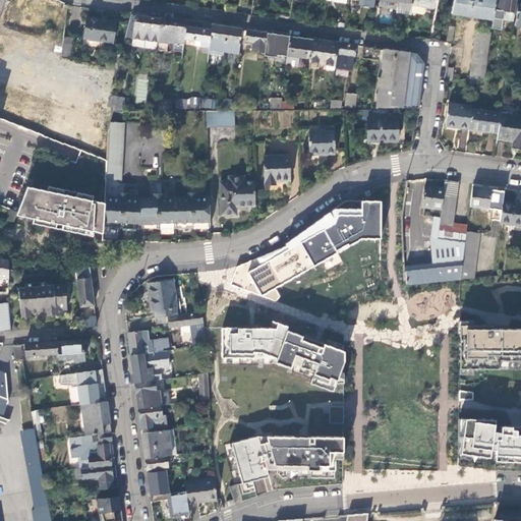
[(387,0),(399,2),(398,7),(398,12),(411,14),(411,11),(413,0),(387,0)]
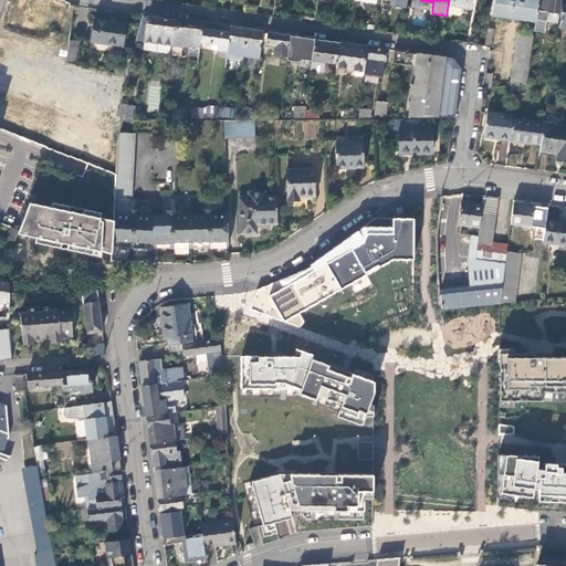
[(462,12),(463,6),(471,8),(472,0),(449,0),(447,12),(459,14),(462,12)]
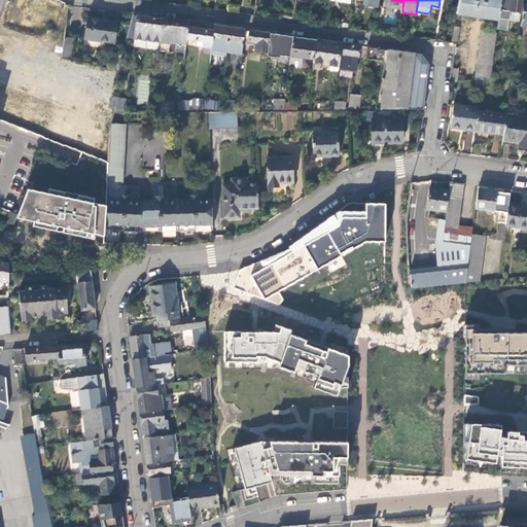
[(458,0),(456,12),(498,20),(500,0),(458,0)]
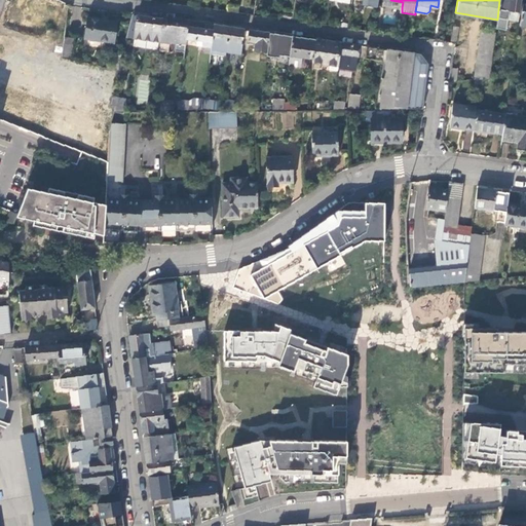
[(518,21),(520,0),(499,0),(497,20),(496,28),(505,30),(508,20),(518,21)]
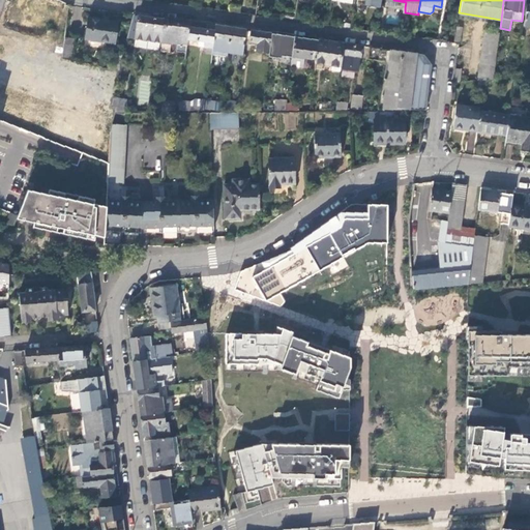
[(147,17),(138,15),(135,38),(160,41),(164,19),(147,17)]
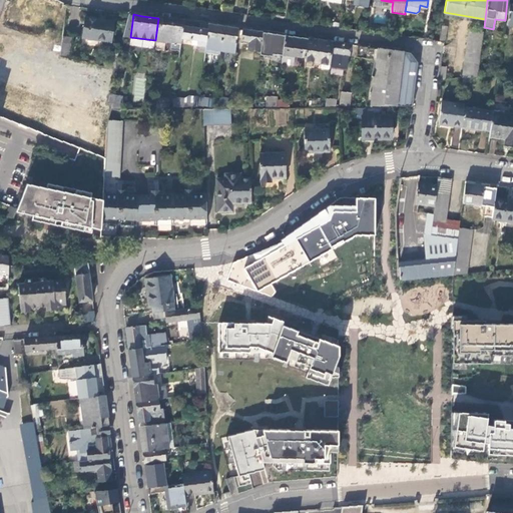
[(83,38),(111,42),(114,21),(86,17),(83,38)]
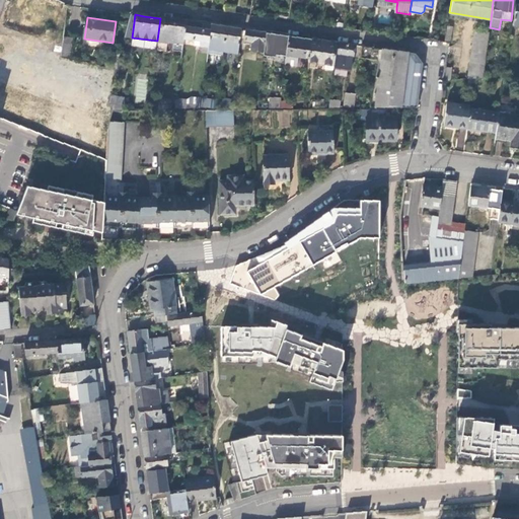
[(160,18),(157,41),(167,43),(182,45),(183,39),(187,20),(172,18),(160,17),(160,18)]
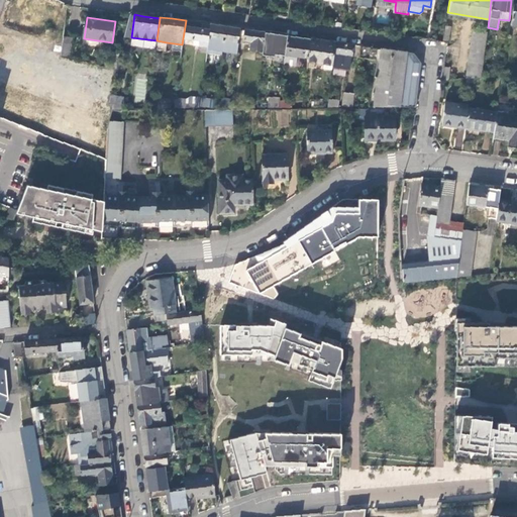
[(206,53),(210,24),(196,22),(192,21),(190,21),(186,20),(183,38),(200,40),(199,46),(201,46),(201,52),(206,53)]
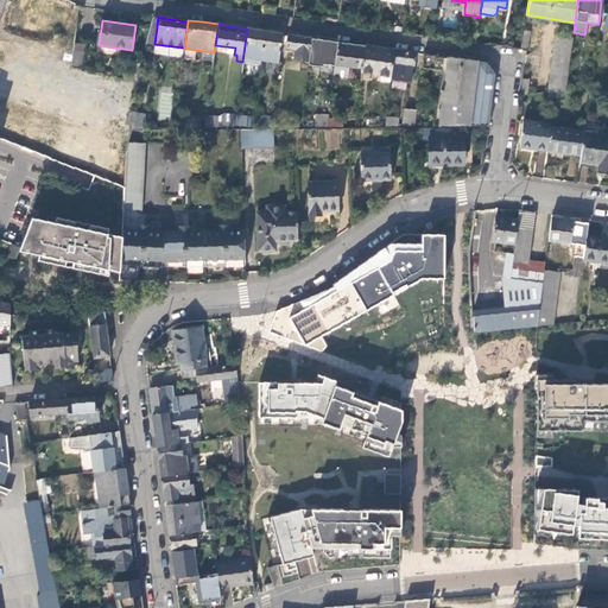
[(261,61),(265,31),(254,30),(247,29),(242,62),(260,64),(261,61)]
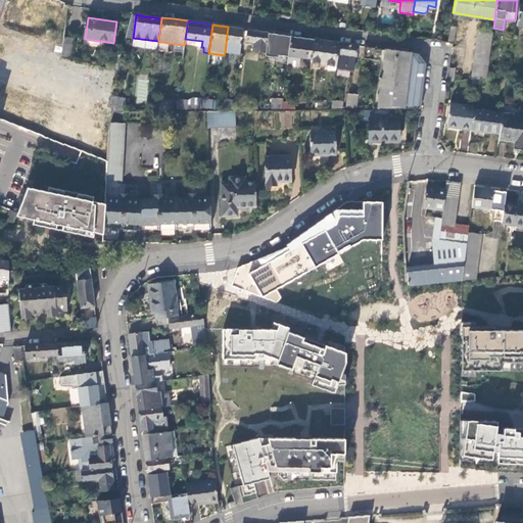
[(239,53),(242,30),(234,28),(228,27),(225,52),(239,53)]
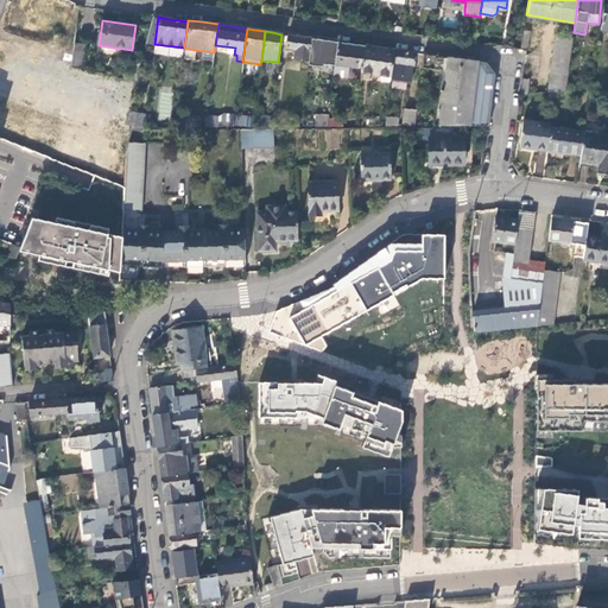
[(297,36),(287,35),(286,48),(295,49),(295,58),(309,59),(311,38),(297,36)]
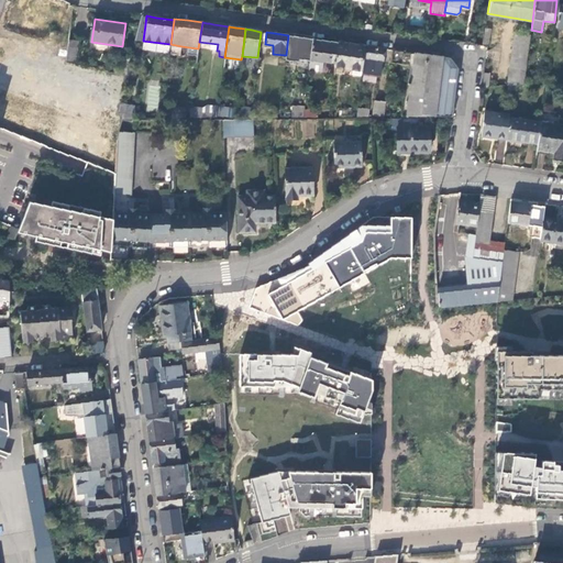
[(526,64),(530,34),(515,32),(510,62),(526,64)]
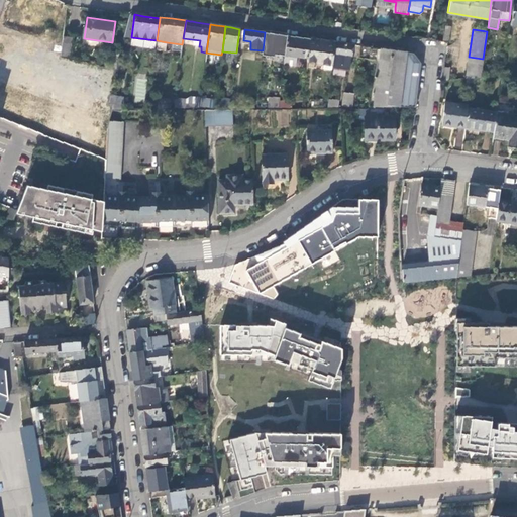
[(265,32),(263,50),(265,52),(266,53),(282,55),(280,63),(284,64),(288,35),(277,33),(265,32)]
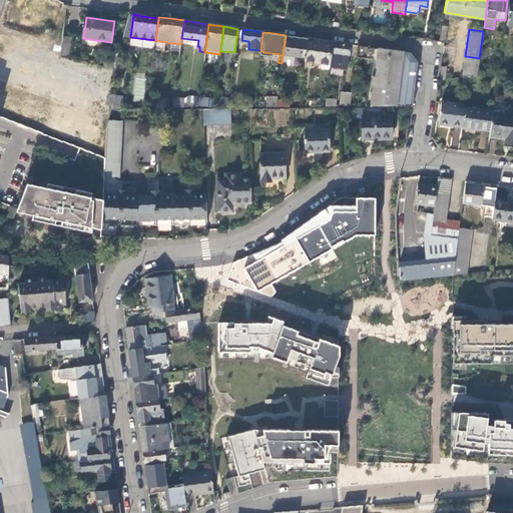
[(295,36),(286,35),(282,63),(294,65),(295,55),(306,57),(308,38),(295,36)]
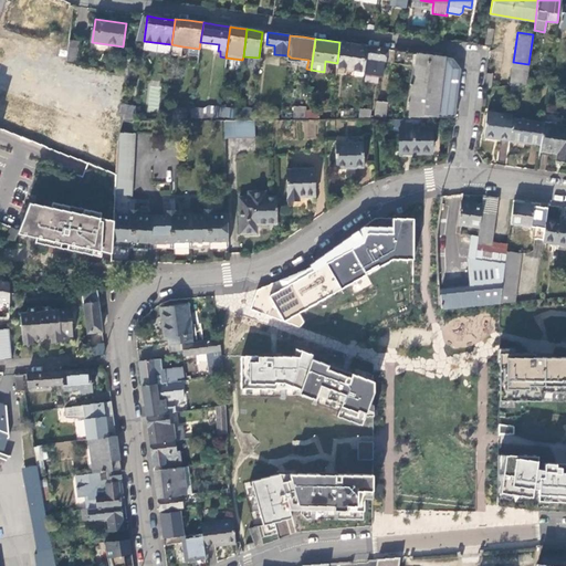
[(77,42),(69,40),(67,51),(66,60),(66,63),(75,64),(77,42)]
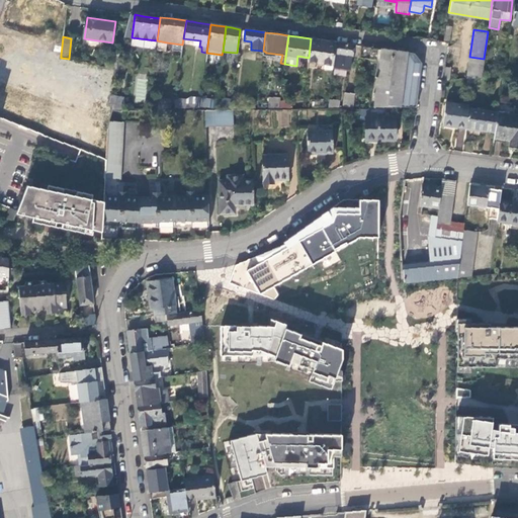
[(333,65),(336,41),(324,40),(311,38),(309,58),(308,61),(333,65)]
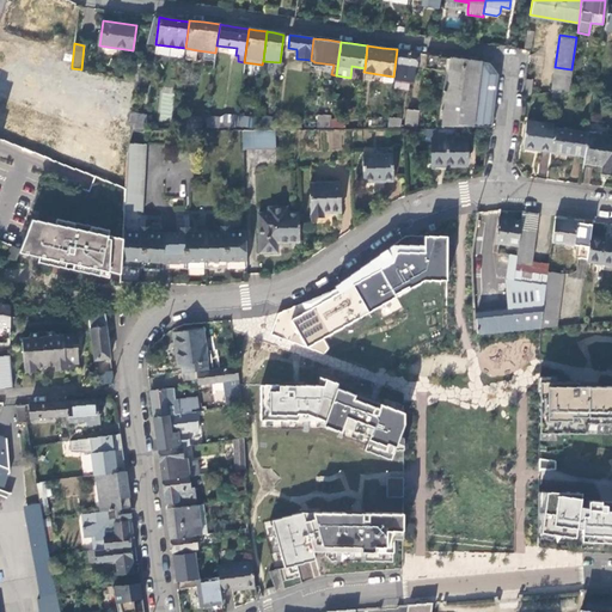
[(416,65),(417,53),(405,50),(397,49),(393,77),(393,79),(415,83),(416,65)]
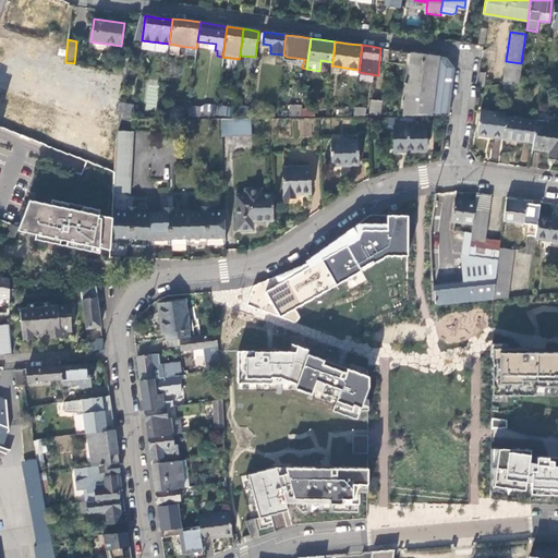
[(196,48),(180,46),(183,56),(195,58),(196,48)]
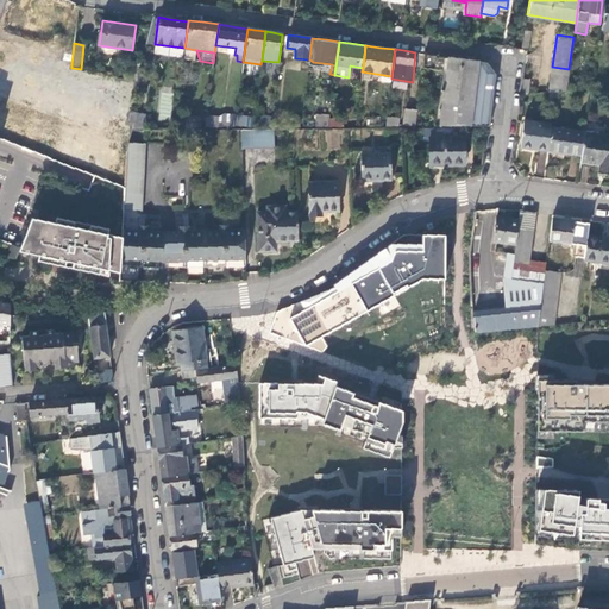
[(449,57),(424,54),(422,67),(447,70),(449,57)]
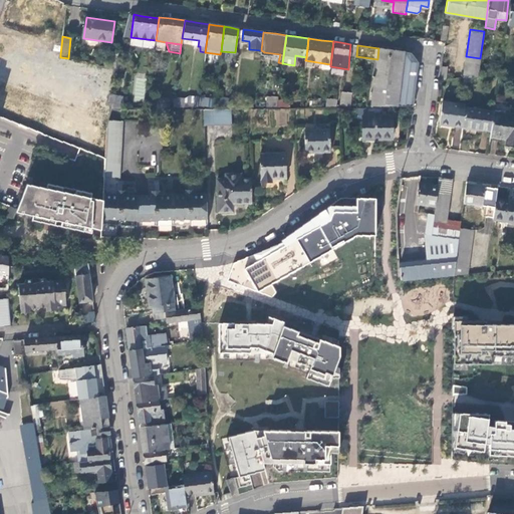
[(383,48),(378,48),(377,59),(375,68),(368,105),(411,105),(413,105),(418,62),(414,57),(411,52),(383,48)]
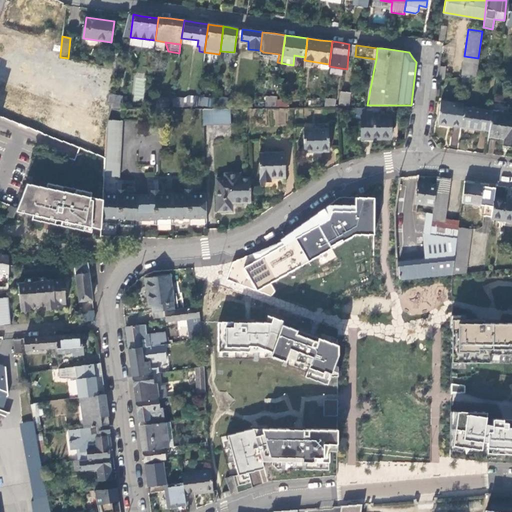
[(476,75),(478,58),(464,56),(461,77),(476,75)]
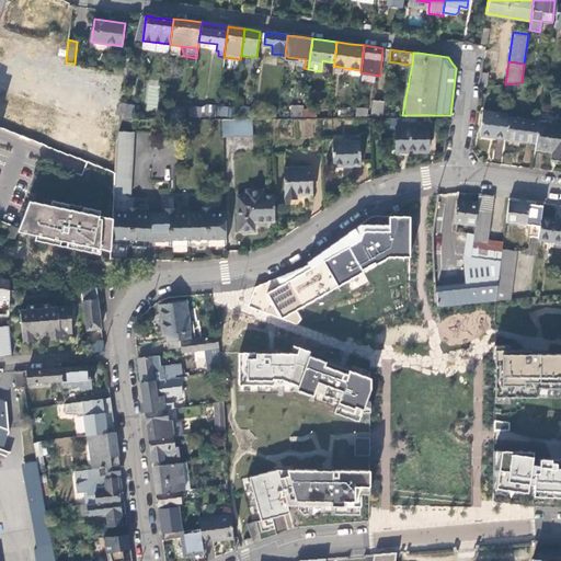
[(157,111),(159,80),(148,80),(146,110),(157,111)]
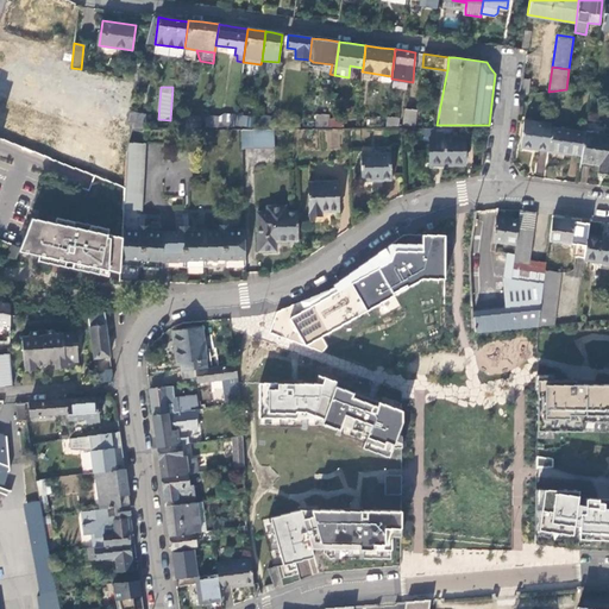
[(130,113),(129,123),(133,124),(132,129),(143,129),(145,115),(130,113)]
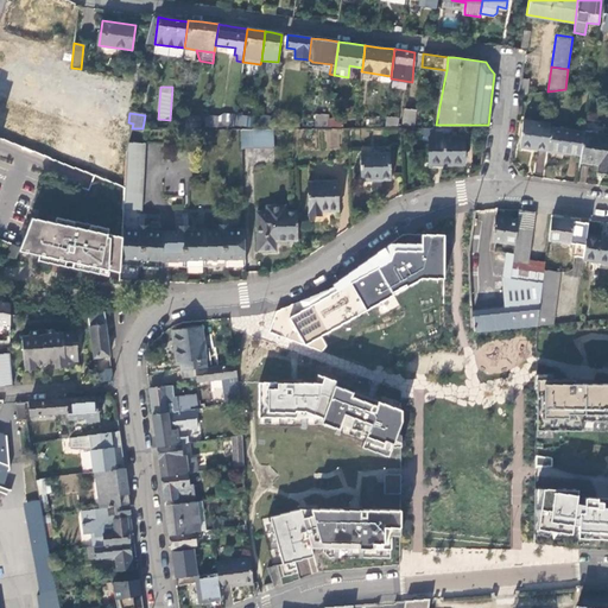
[(253,119),(252,124),(271,126),(272,115),(254,113),(253,119)]
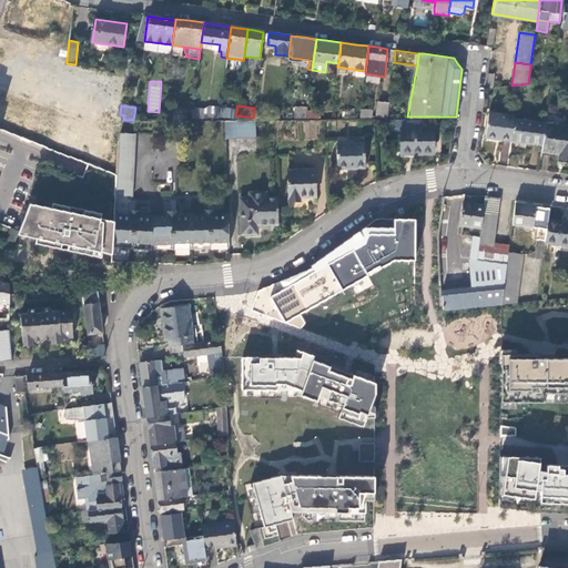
[(387,117),(388,105),(378,105),(376,117),(387,117)]
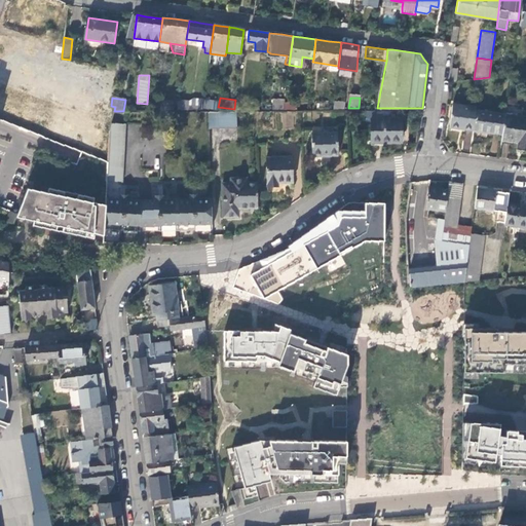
[(179,101),(177,110),(202,110),(203,101),(203,99),(193,99),(190,101),(179,101)]
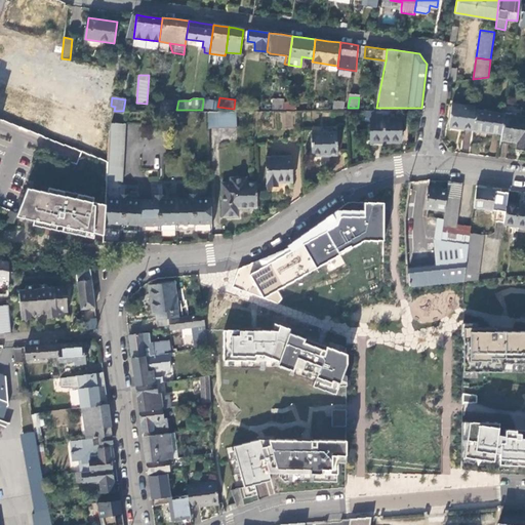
[(273,98),(271,109),(283,109),(283,102),(284,98),(273,98)]
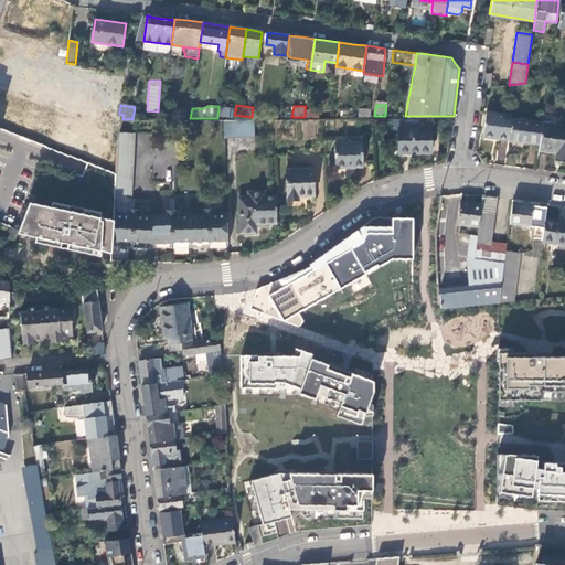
[(235,110),(219,108),(217,118),(222,118),(234,118),(234,115),(235,110)]
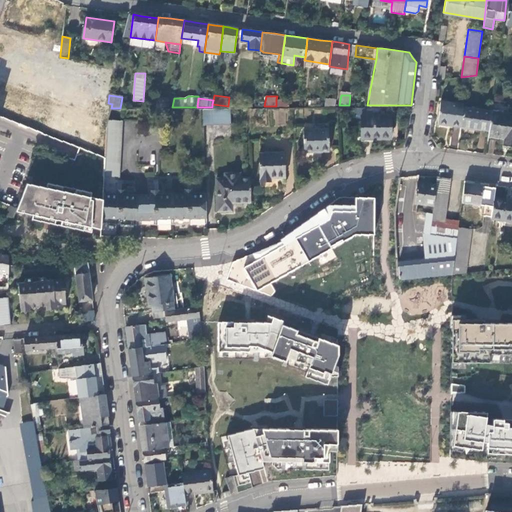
[(463,107),(464,104),(441,101),(439,124),(461,127),(463,107)]
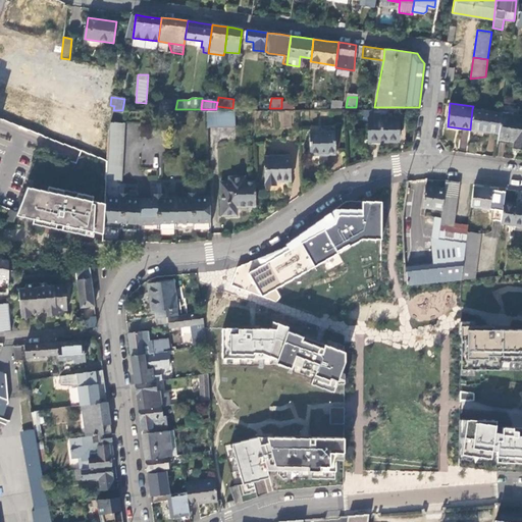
[(216,109),(205,109),(206,123),(232,123),(232,108),(216,109)]
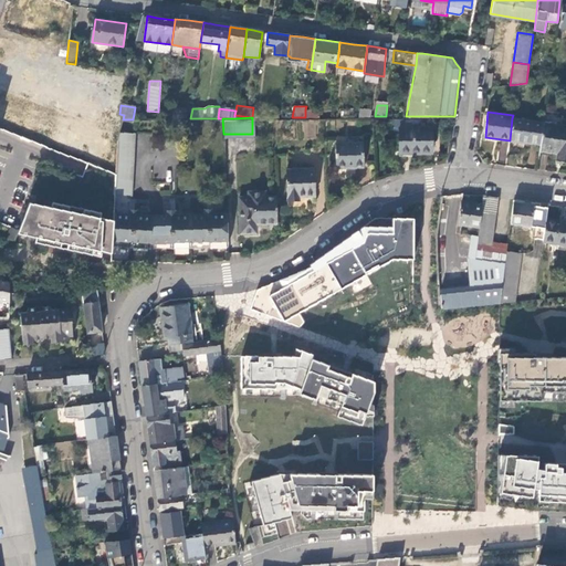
[(541,144),(543,122),(512,118),(510,140),(541,144)]
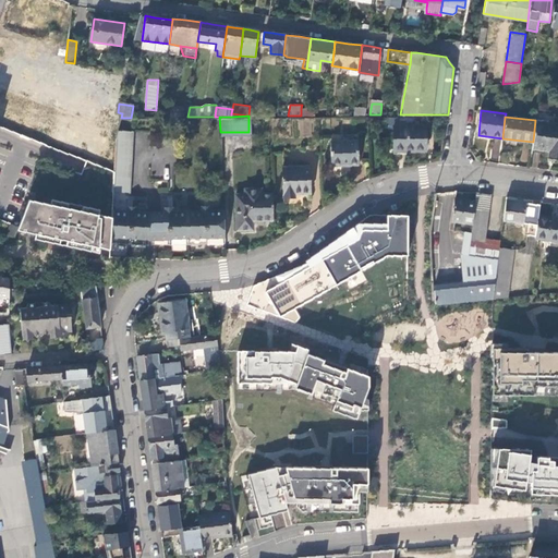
[(557,123),(535,120),(533,142),(532,147),(549,150),(548,159),(557,159),(557,123)]
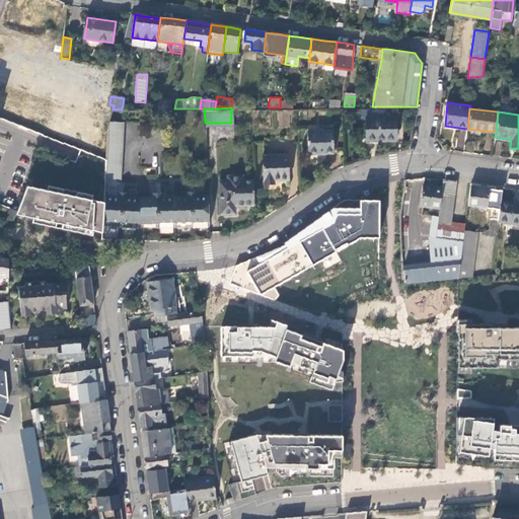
[(383,139),(383,140),(394,140),(394,117),(364,117),(364,139),(383,139)]
